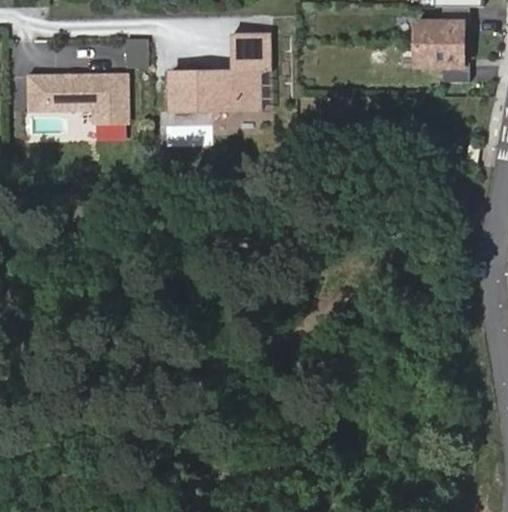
[(442,22),(415,22),(415,44),(462,44),(462,23),(468,23),(468,6),(442,6),(442,22)]
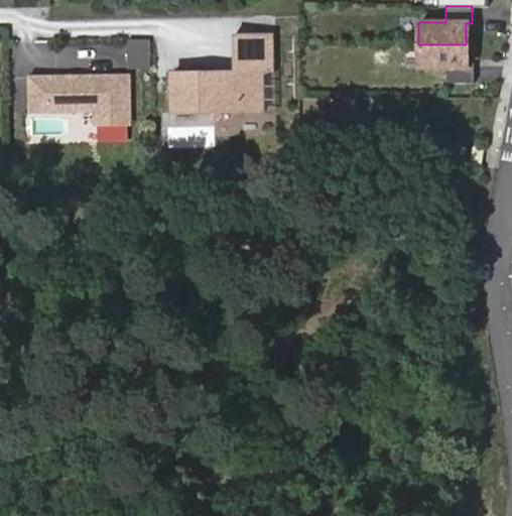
[(233,34),(233,71),(263,71),(264,108),(274,108),(273,33),(233,34)]
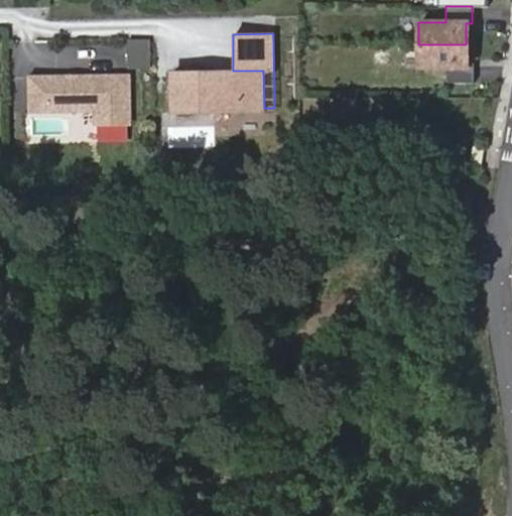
[(149,38),(128,38),(129,59),(149,59),(149,38)]
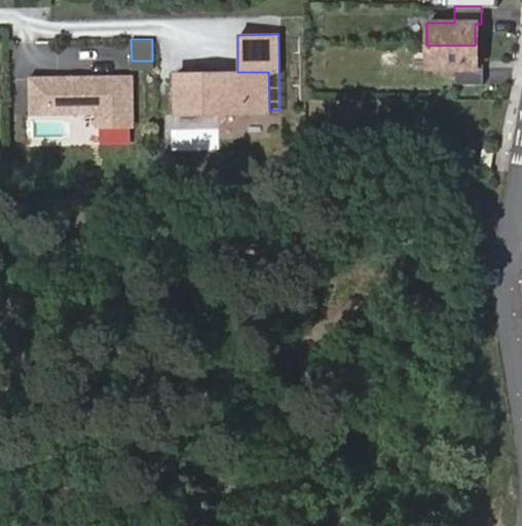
[(475,68),(475,45),(426,45),(426,68),(454,68),(454,84),(481,84),(481,68),(475,68)]
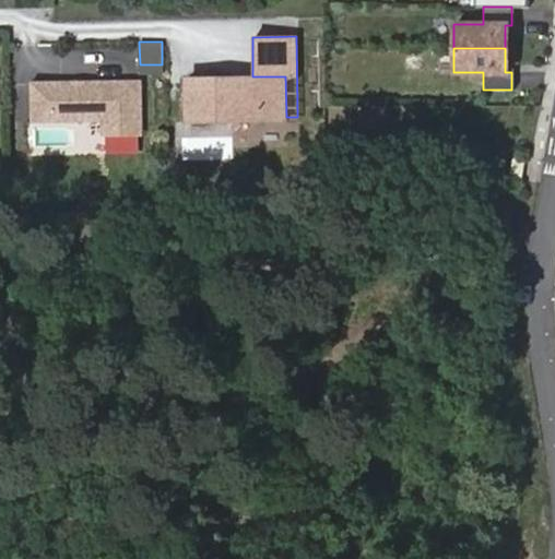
[(286,117),(285,76),(252,76),(187,76),(187,118),(286,117)]
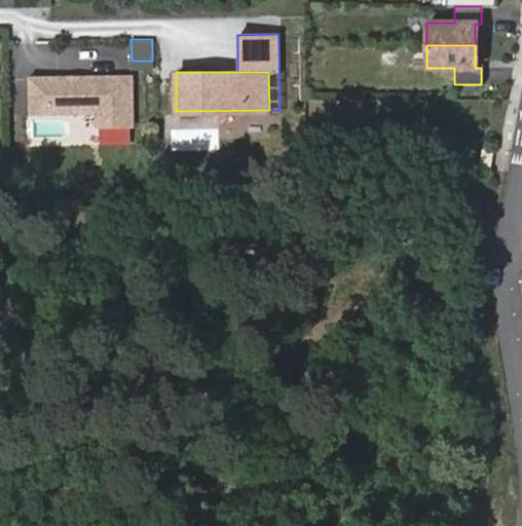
[(133,75),(32,76),(32,115),(92,115),(92,124),(133,124),(133,75)]
